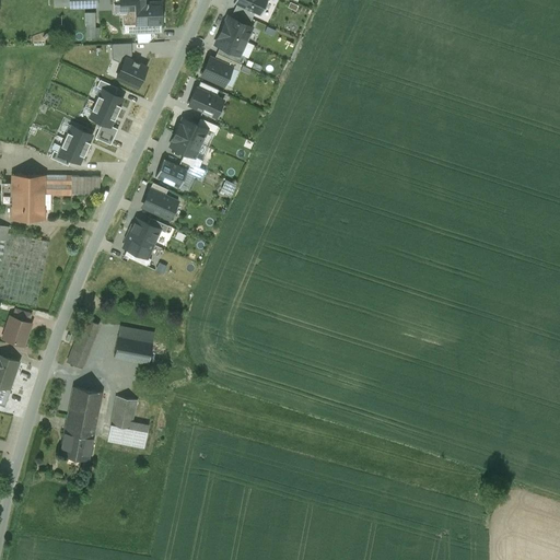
[(260,15),(266,0),(234,0),(233,2),(236,4),(254,12),(260,15)]
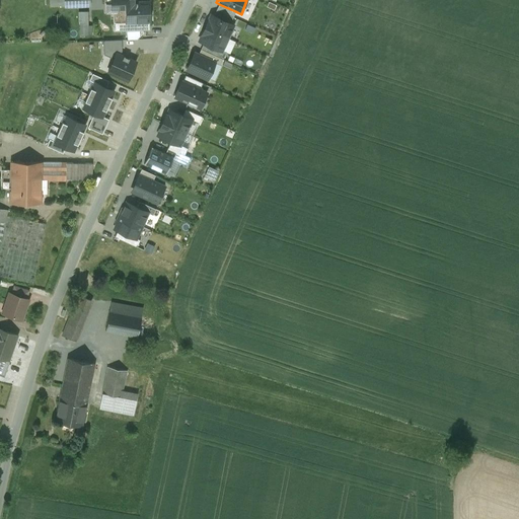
[(125,3),(125,7),(119,8),(117,12),(113,12),(114,30),(149,29),(149,21),(149,2),(148,2),(134,3),(130,3),(130,2),(129,2),(129,3),(125,3)]
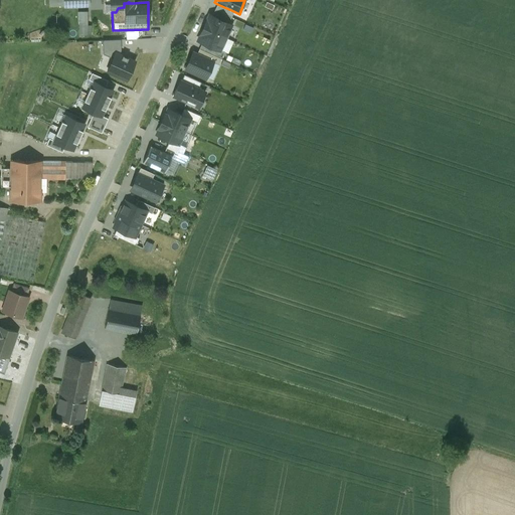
[(231,17),(233,11),(217,4),(215,9),(231,17)]
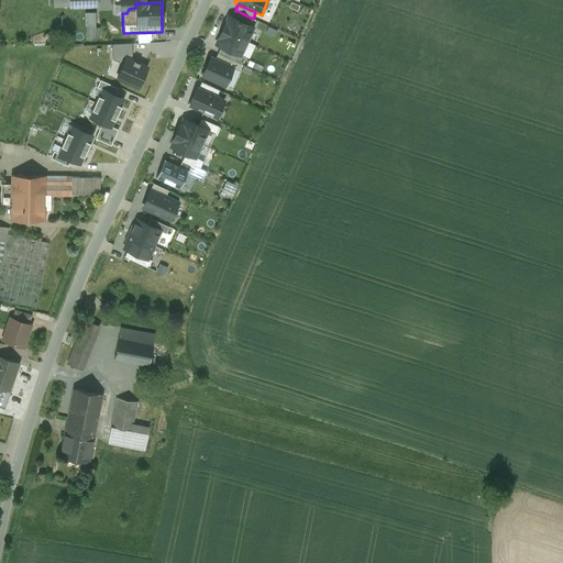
[(250,25),(253,19),(235,10),(232,18),(250,25)]
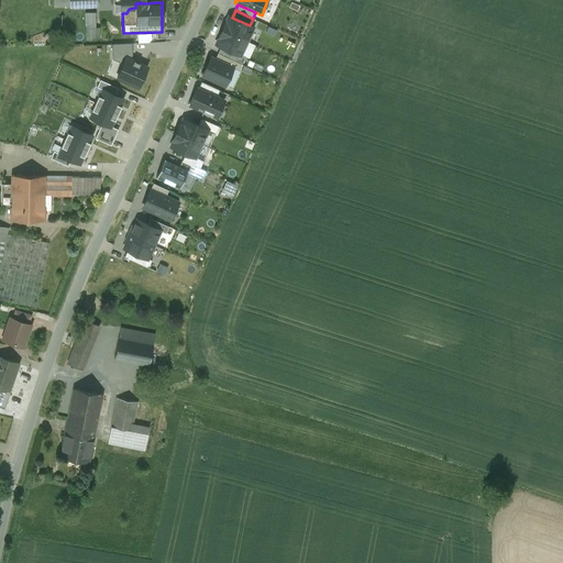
[(88,11),(88,37),(102,37),(103,25),(99,25),(99,11),(88,11)]
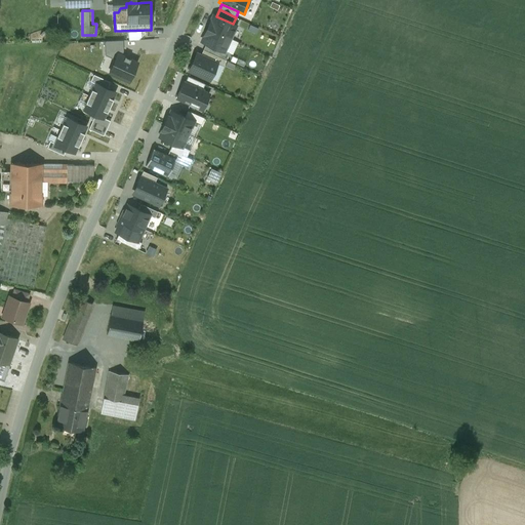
[(230,38),(236,25),(233,24),(216,16),(213,15),(207,28),(230,38)]
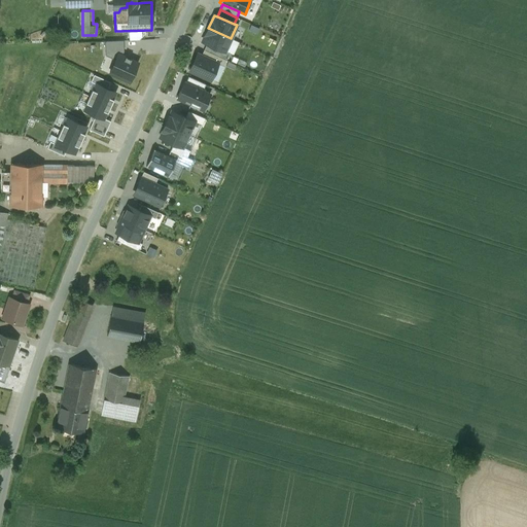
[(224,51),(225,50),(231,38),(208,28),(202,41),(207,43),(224,51)]
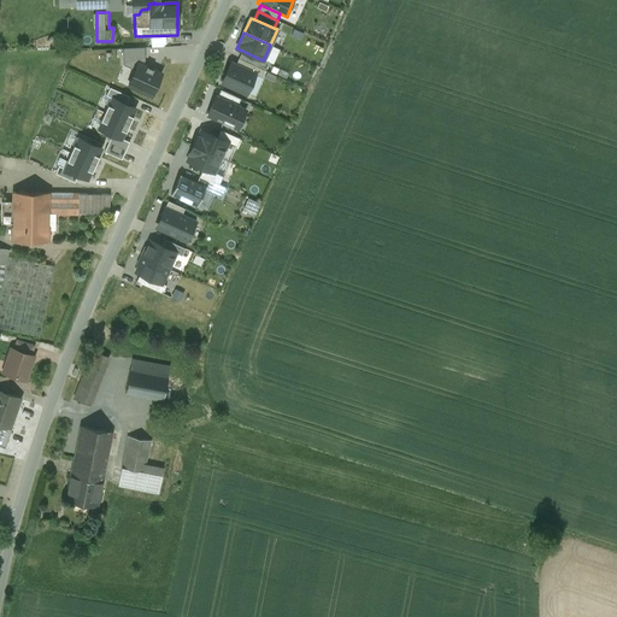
[(123,64),(135,69),(139,63),(142,64),(145,59),(144,47),(123,48),(123,64)]
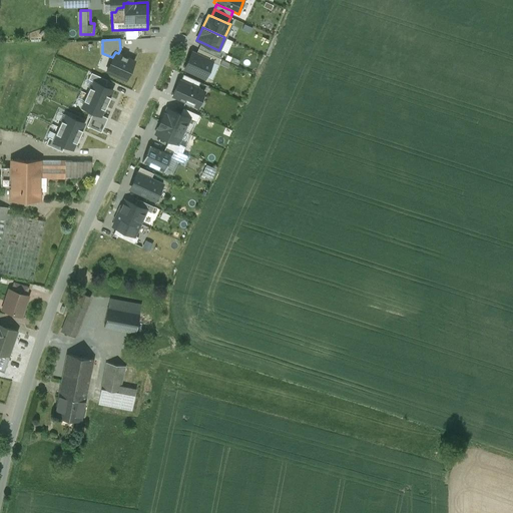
[(218,50),(201,42),(198,48),(220,58),(223,51),(219,49),(218,50)]
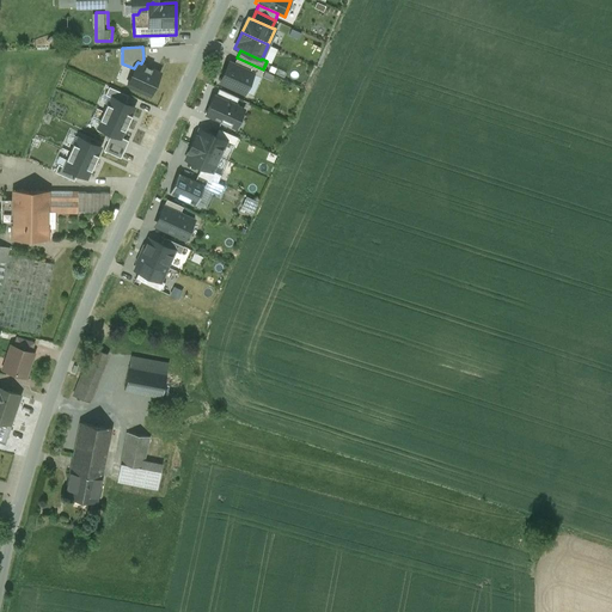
[(259,77),(263,69),(237,57),(233,65),(254,73),(252,74),(259,77)]
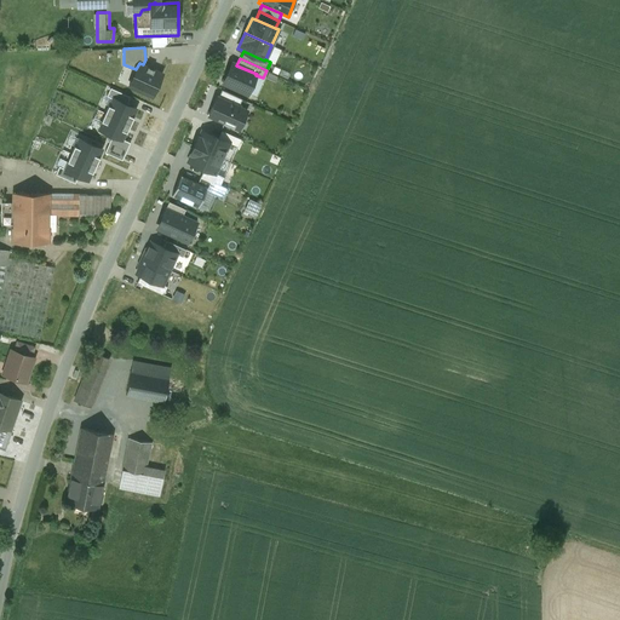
[(151,96),(162,73),(143,64),(139,63),(136,69),(128,86),(151,96)]
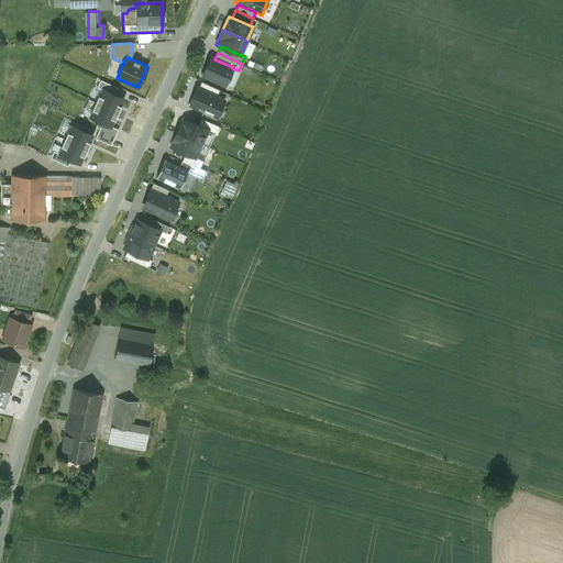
[(224,85),(232,68),(233,67),(214,59),(210,57),(202,75),(224,85)]
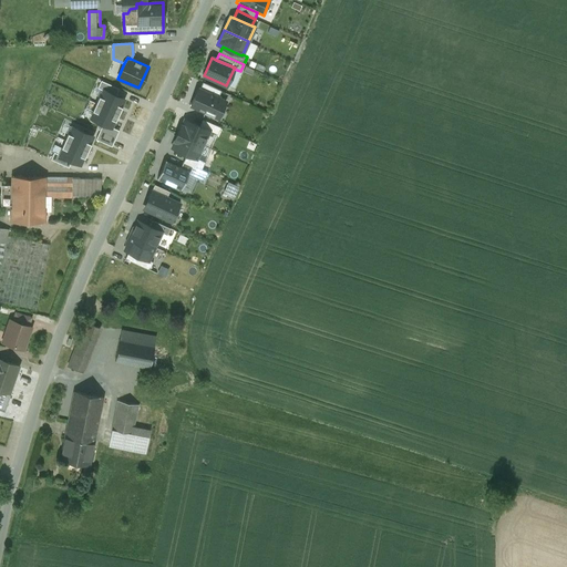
[(103,90),(115,95),(119,89),(101,80),(98,88),(103,90)]
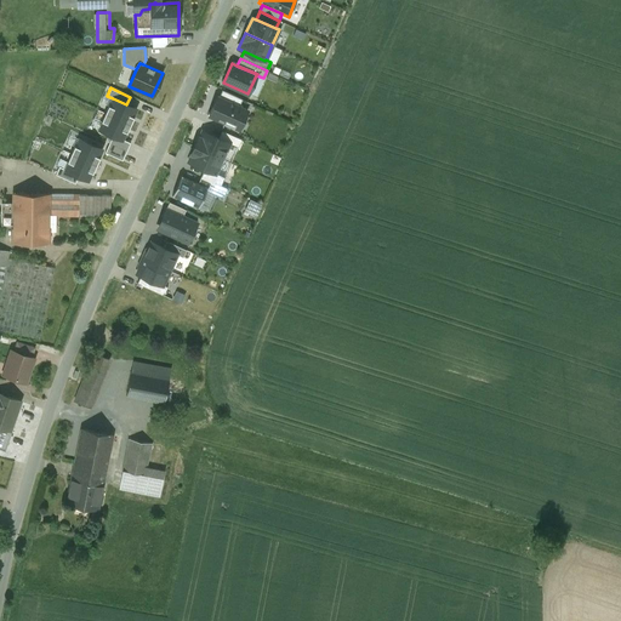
[(239,106),(241,100),(222,90),(218,97),(239,106)]
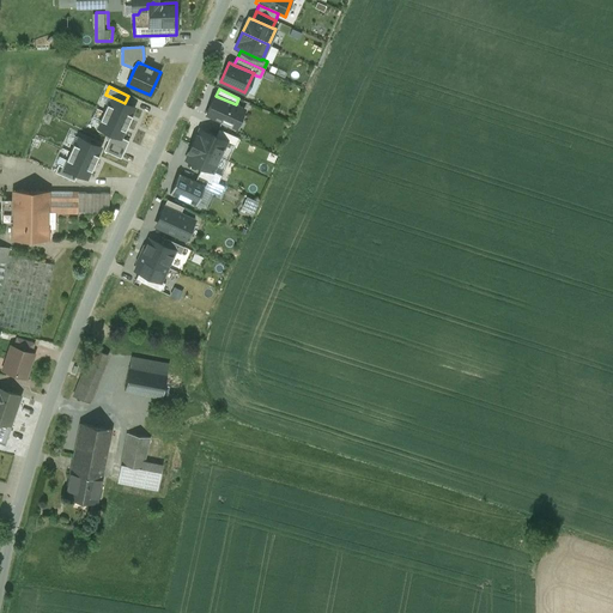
[(236,104),(216,96),(213,103),(211,103),(205,114),(220,121),(231,126),(234,119),(240,121),(244,109),(236,104)]
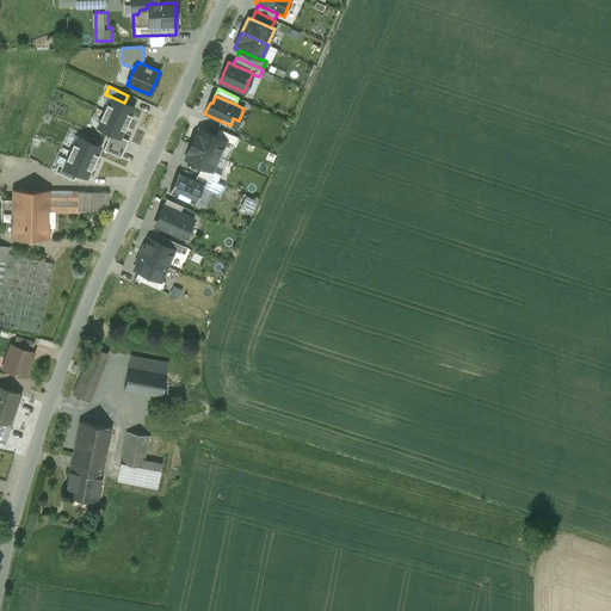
[(111,97),(104,112),(127,122),(134,107),(124,103),(111,97)]
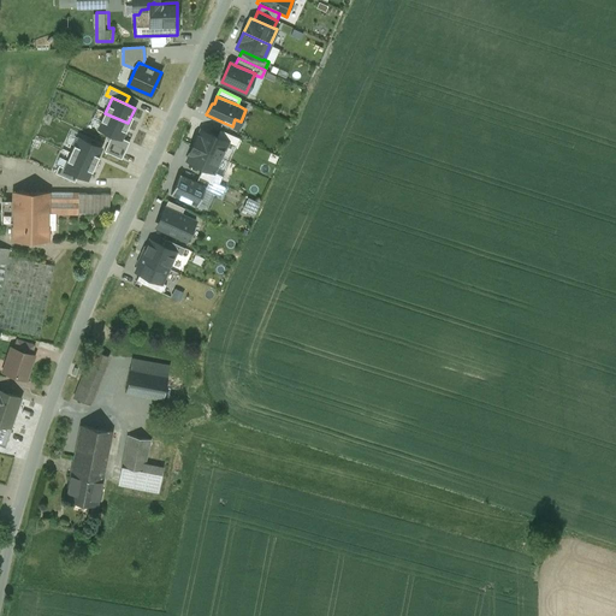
[(120,138),(128,123),(105,113),(99,128),(112,134),(120,138)]
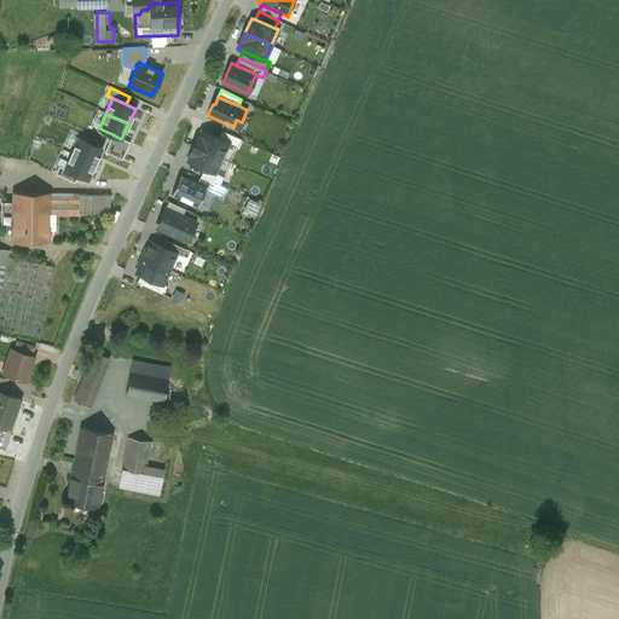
[(194,145),(221,157),(229,143),(202,131),(200,138),(197,137),(194,145)]
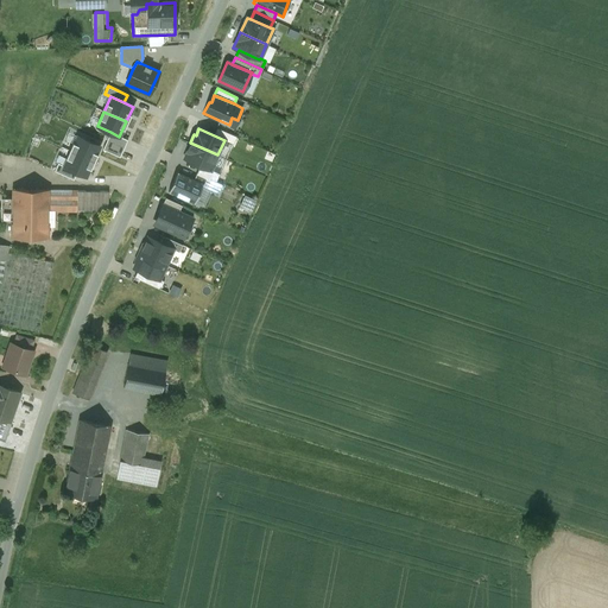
[(119,137),(111,132),(107,140),(124,147),(127,139),(119,137)]
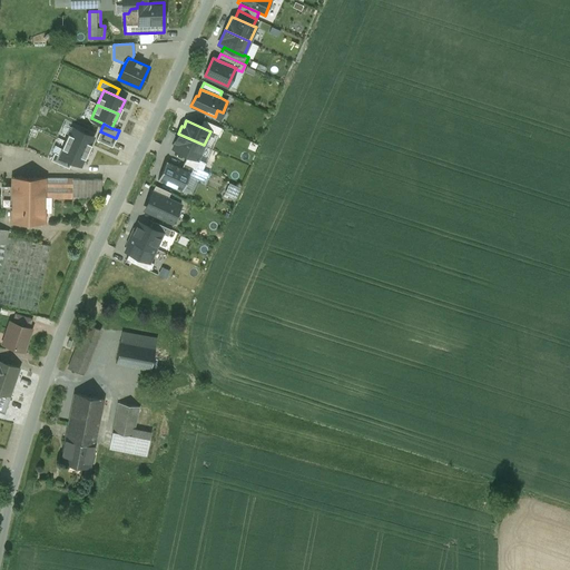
[(71,127),(65,141),(87,151),(94,137),(71,127)]
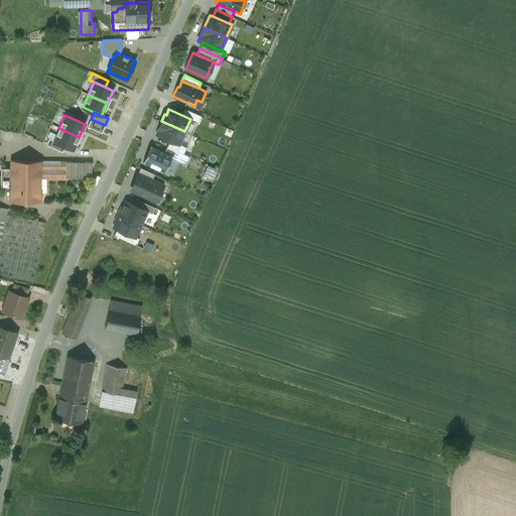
[(105,125),(91,119),(87,126),(101,133),(105,125)]
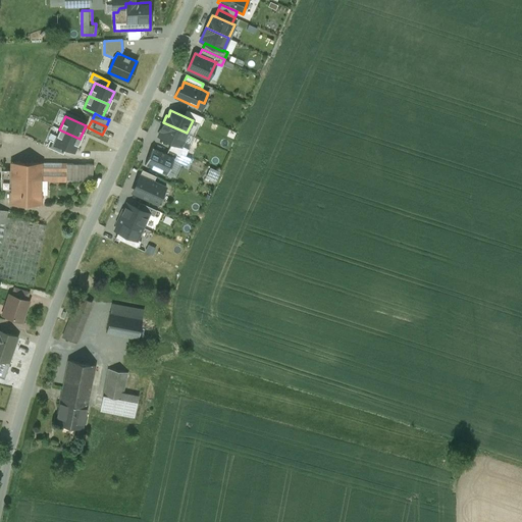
[(180,146),(187,133),(163,122),(162,125),(163,126),(158,136),(171,142),(180,146)]
